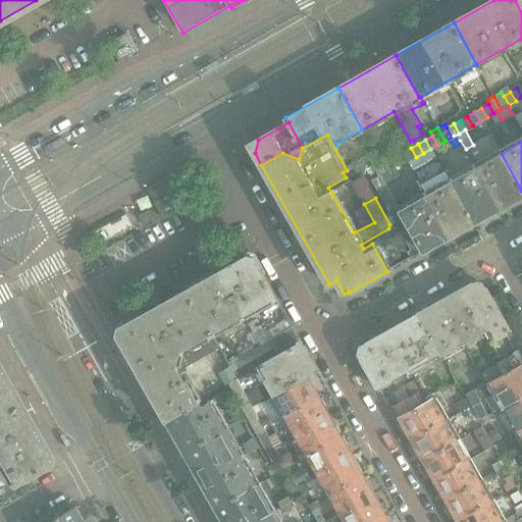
[(411,148),(405,152),(410,161),(416,157),(411,148)]
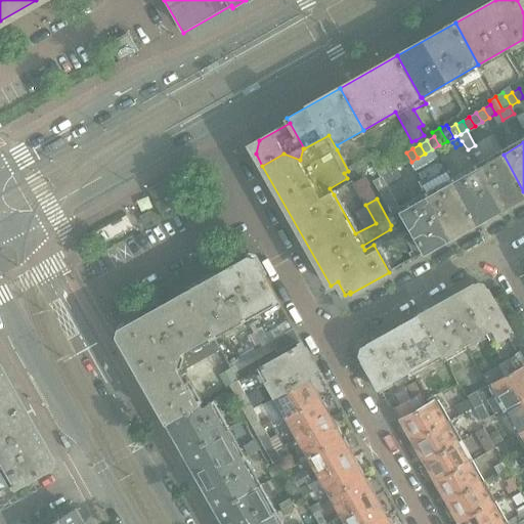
[(372,162),(380,157),(378,151),(368,157),(372,162)]
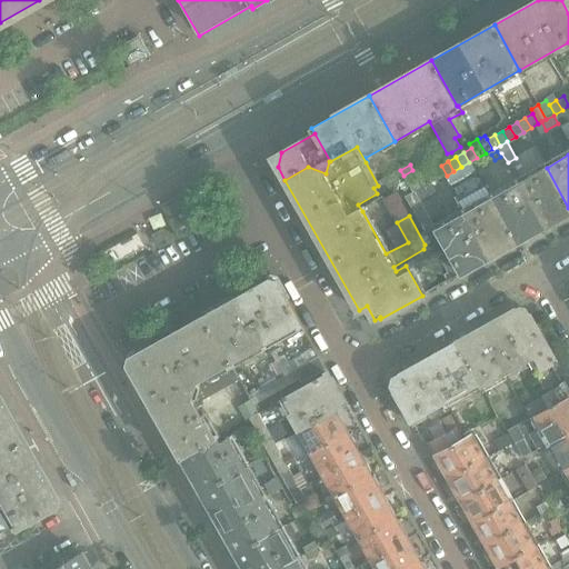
[(441,166),(433,169),(439,180),(447,176),(441,166)]
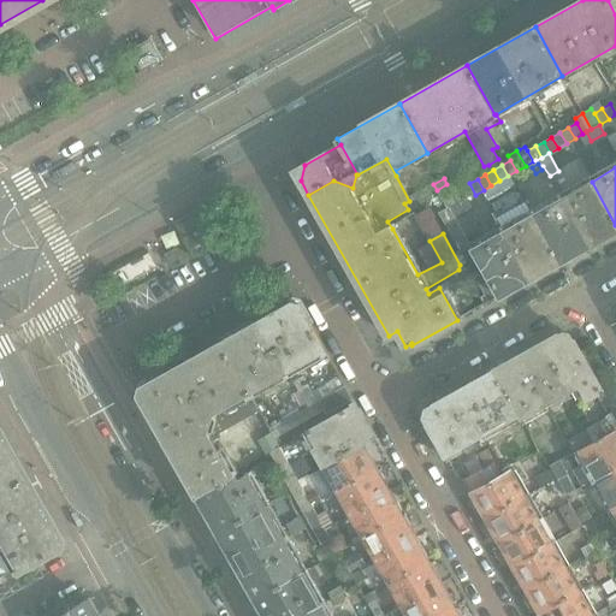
[(457,181),(448,187),(450,190),(454,196),(458,203),(467,199),(461,188),(457,181)]
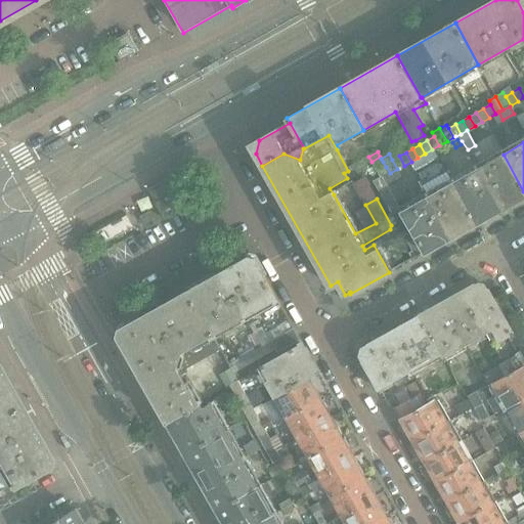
[(476,223),(523,195),(523,191),(504,155),(453,183),(476,223)]
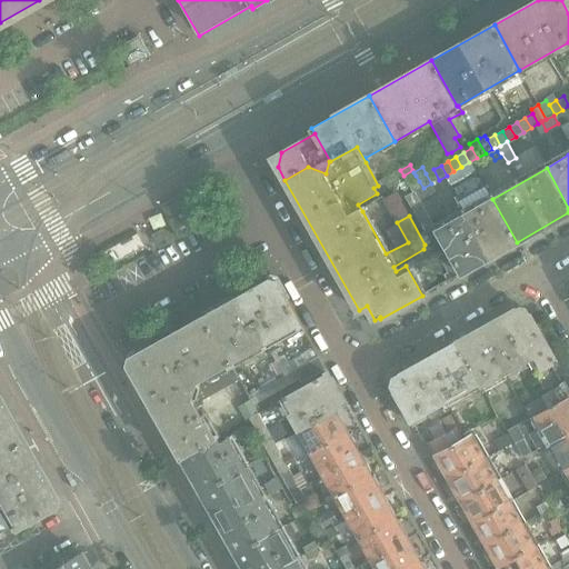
[(433,169),(426,173),(431,183),(439,180),(433,169)]
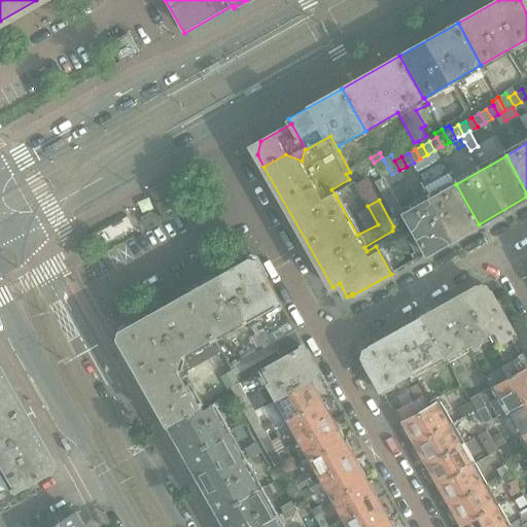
[(377,168),(385,163),(383,160),(382,157),(374,163),(377,168)]
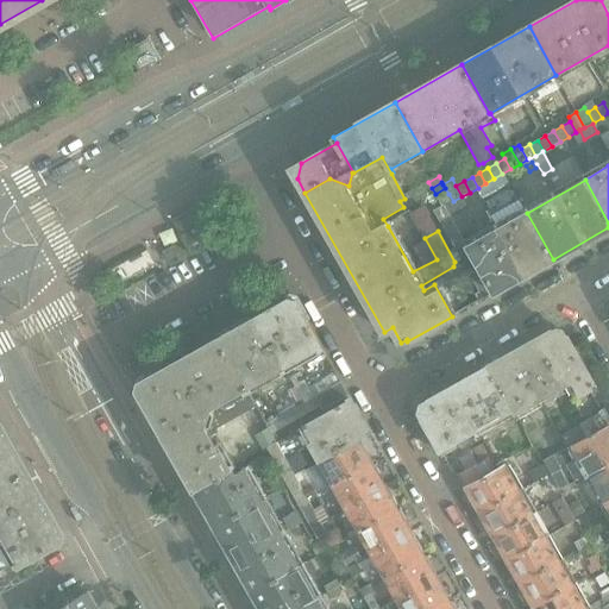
[(438,200),(449,194),(445,188),(435,194),(438,200)]
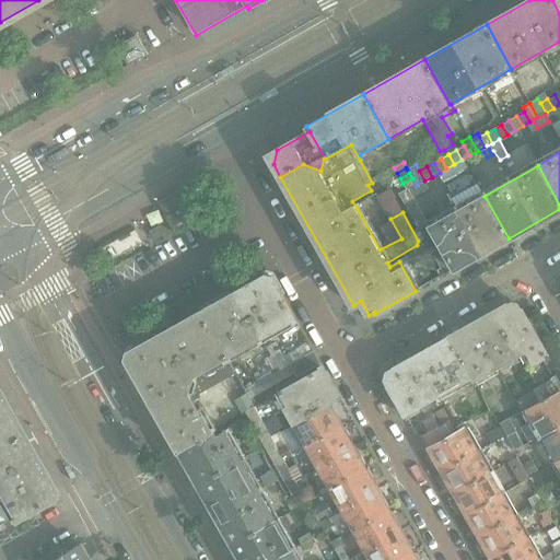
[(417,185),(412,178),(403,184),(406,189),(408,189),(417,185)]
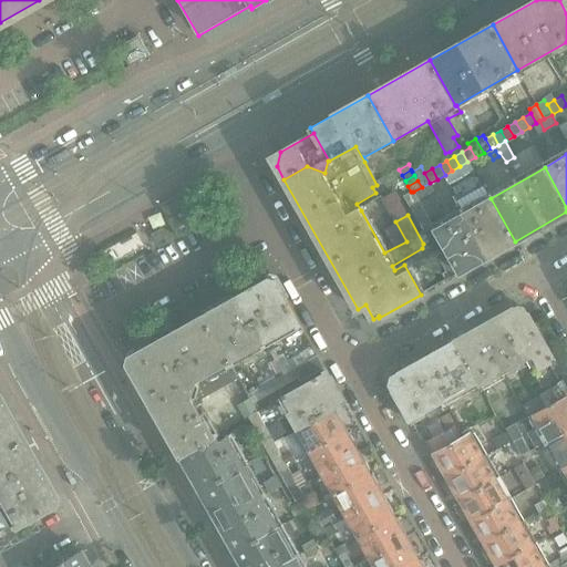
[(420,204),(436,195),(430,183),(422,187),(413,192),(415,197),(419,203),(420,204)]
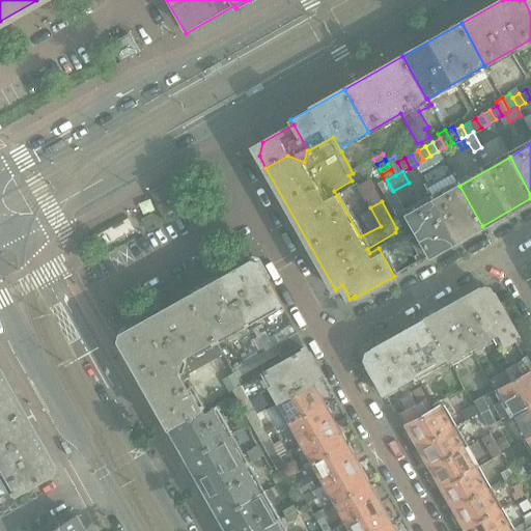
[(157,204),(182,190),(175,178),(150,193),(157,204)]
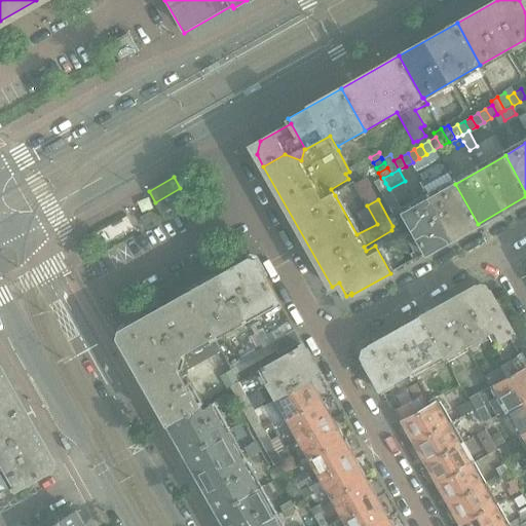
[(385,183),(383,178),(381,178),(374,182),(377,187),(385,183)]
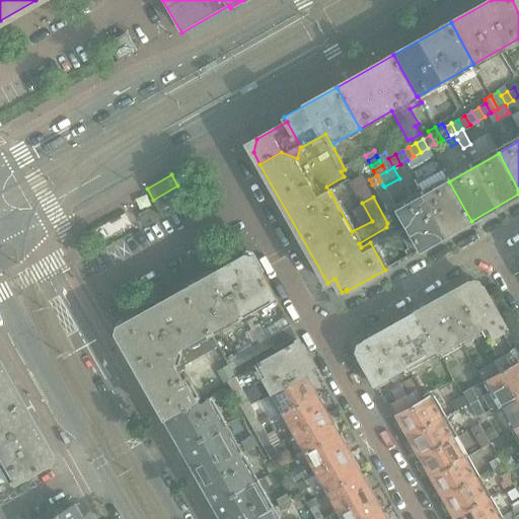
[(383,186),(380,180),(372,184),(375,190),(383,186)]
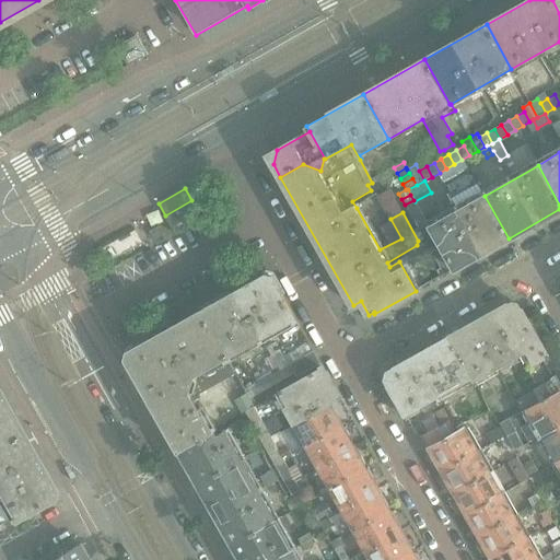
[(509,238),(485,196),(429,226),(432,232),(434,236),(438,242),(441,247),(444,253),(446,258),(450,264),(453,269),(509,238)]
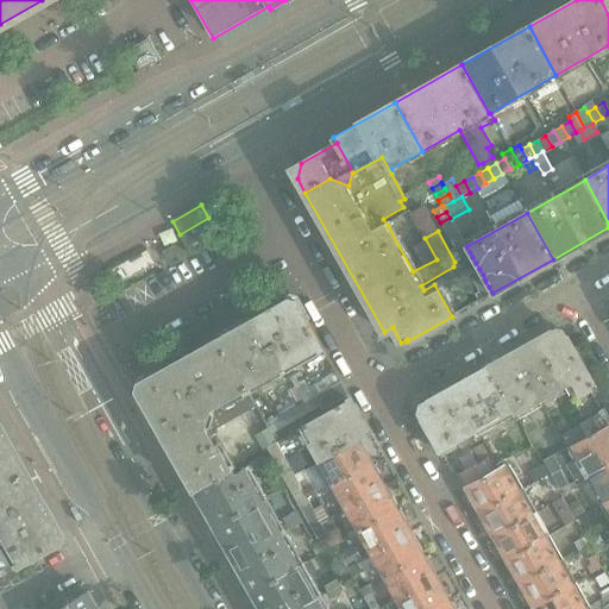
[(444,228),(453,223),(451,219),(450,218),(440,223),(444,228)]
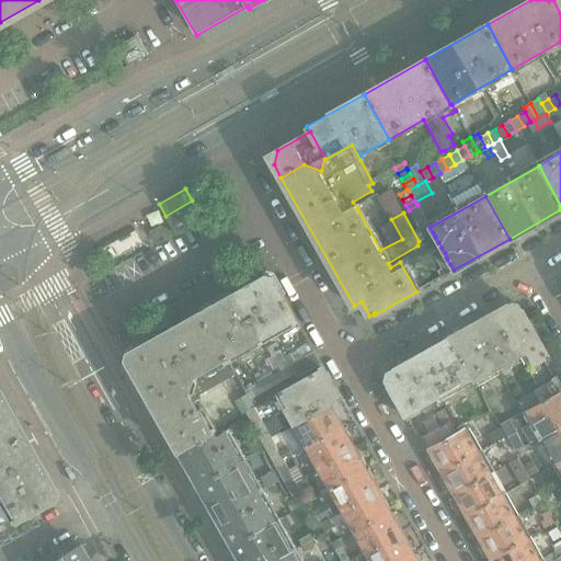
[(187,205),(167,217),(176,233),(197,222),(194,216),(191,209),(187,205)]
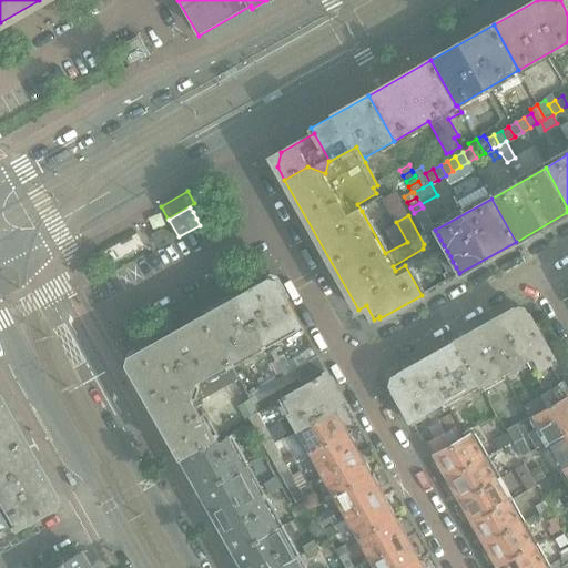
[(416,219),(426,213),(423,208),(414,213),(416,219)]
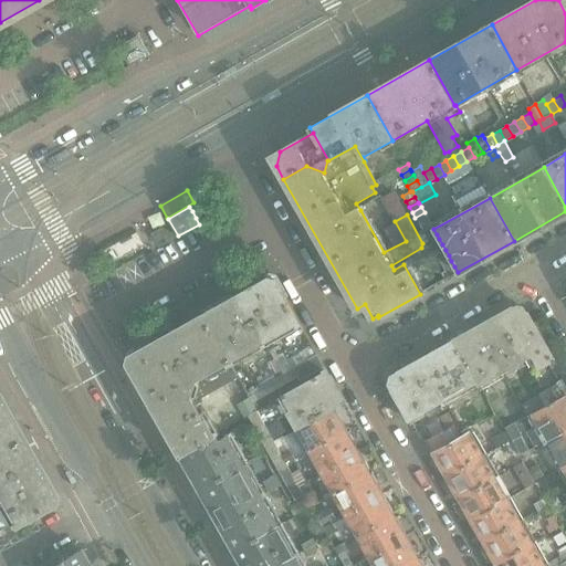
[(418,223),(427,218),(425,212),(415,218),(418,223)]
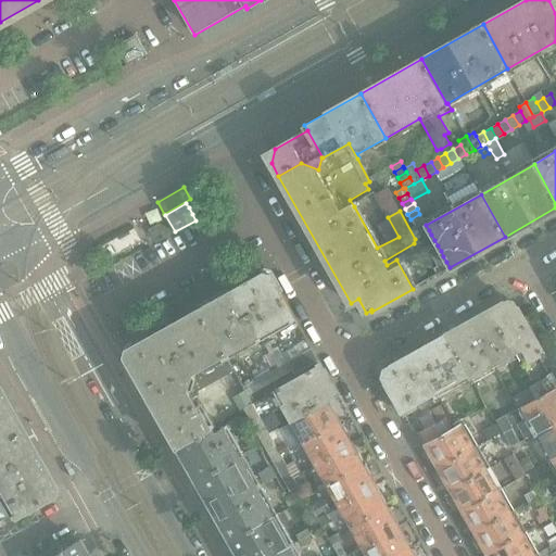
[(414,225),(422,219),(419,214),(411,219),(414,225)]
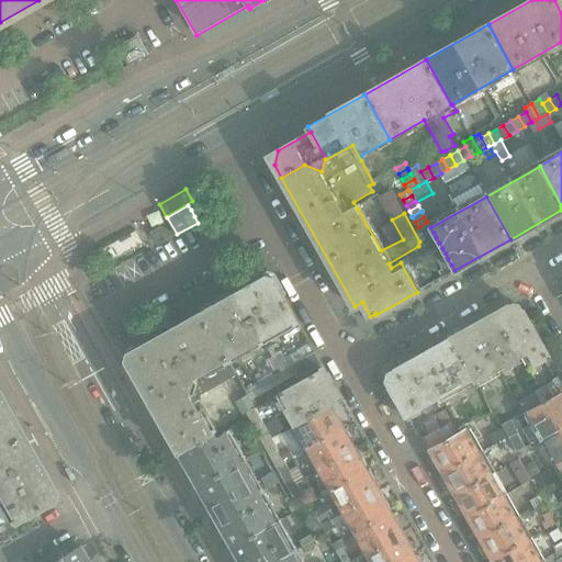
[(422,232),(430,227),(427,222),(418,227),(422,232)]
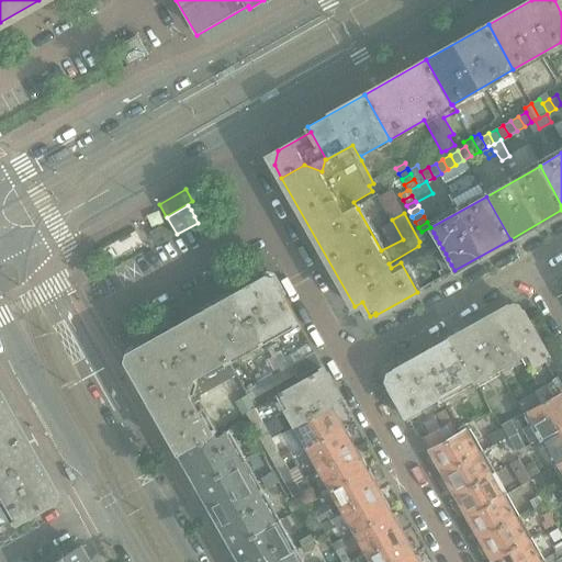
[(434,233),(430,227),(422,232),(424,237),(434,233)]
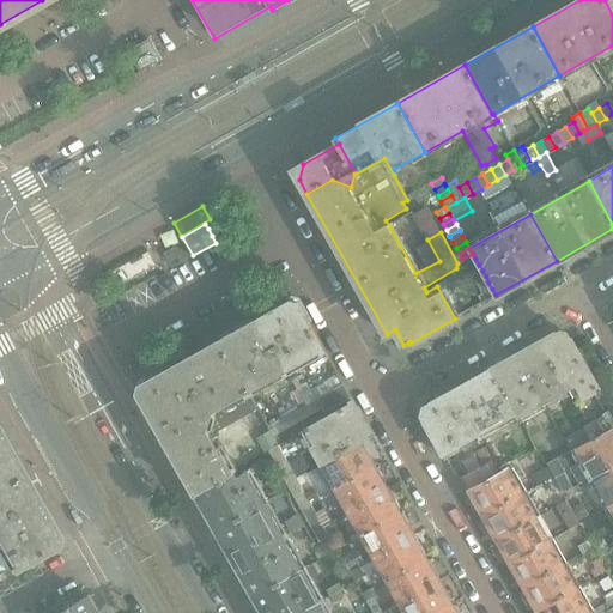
[(181,263),(174,249),(164,254),(170,268),(181,263)]
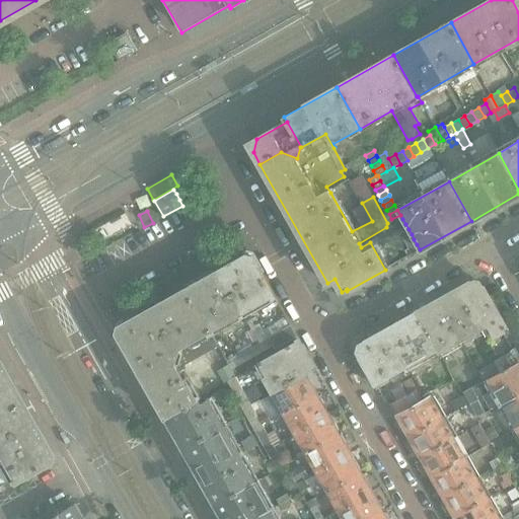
[(394,224),(402,219),(400,215),(391,219),(394,224)]
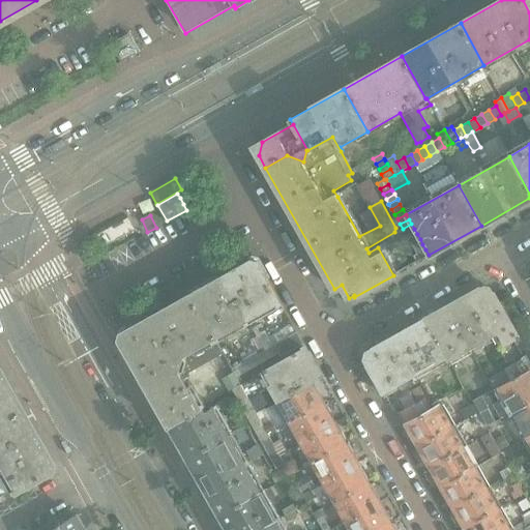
[(406,234),(414,229),(411,224),(403,229),(406,234)]
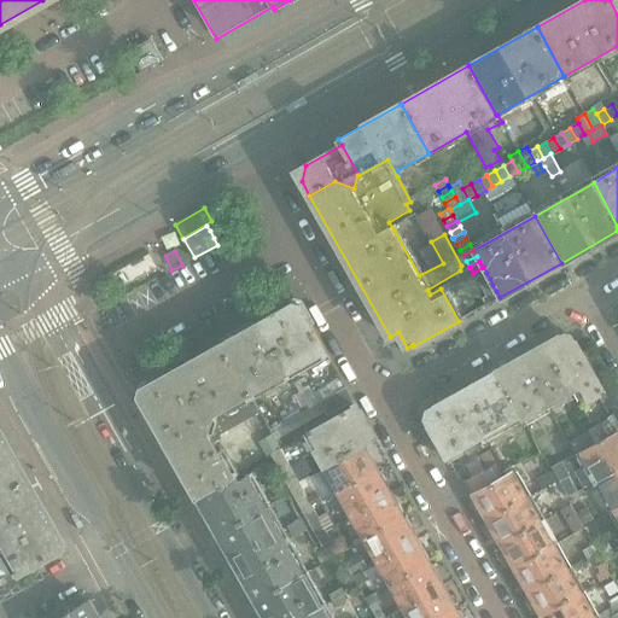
[(476,279),(487,273),(483,267),(473,273),(476,279)]
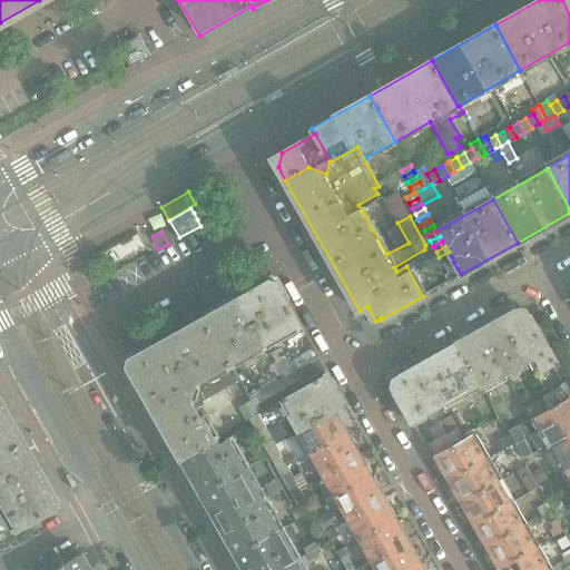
[(442,263),(452,257),(449,252),(439,257),(442,263)]
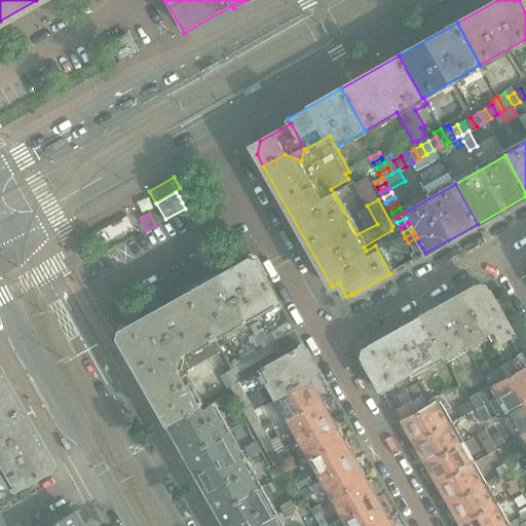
[(411,248),(419,242),(417,237),(408,242),(411,248)]
